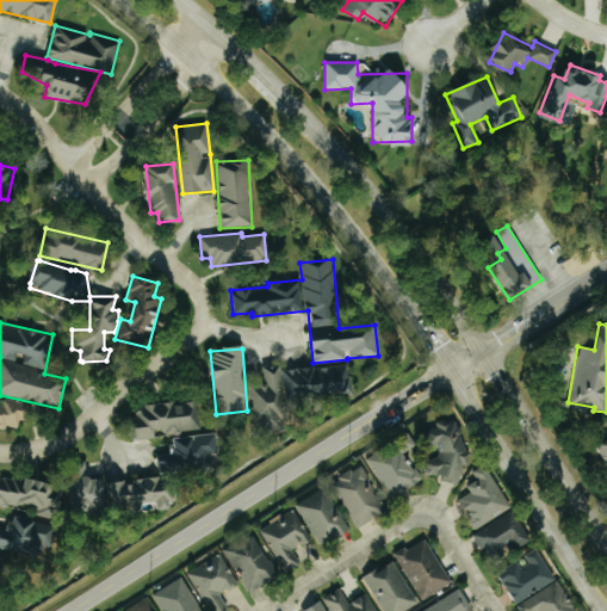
[(348,394),(345,363),(261,371),(262,382),(248,383),(253,433),(285,431),(283,400),(348,394)]
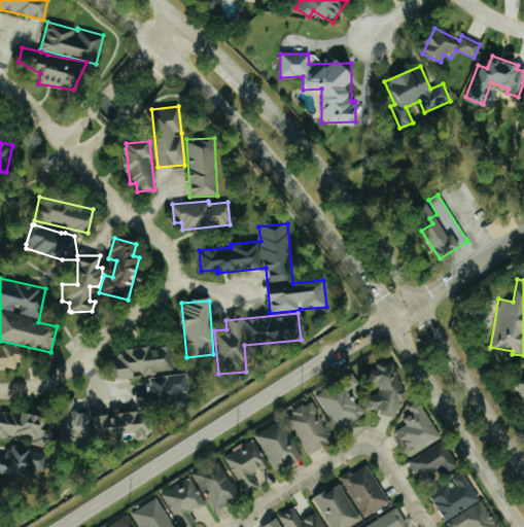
[(0,369),(4,370),(5,367),(18,370),(23,348),(3,344),(1,350),(0,350),(0,369)]
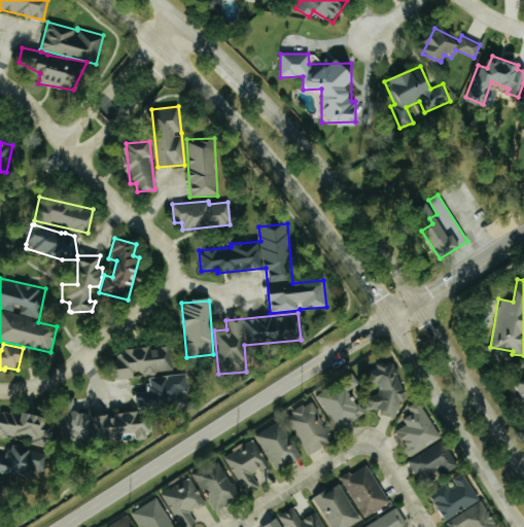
[(115,351),(116,377),(172,373),(171,347),(115,351)]
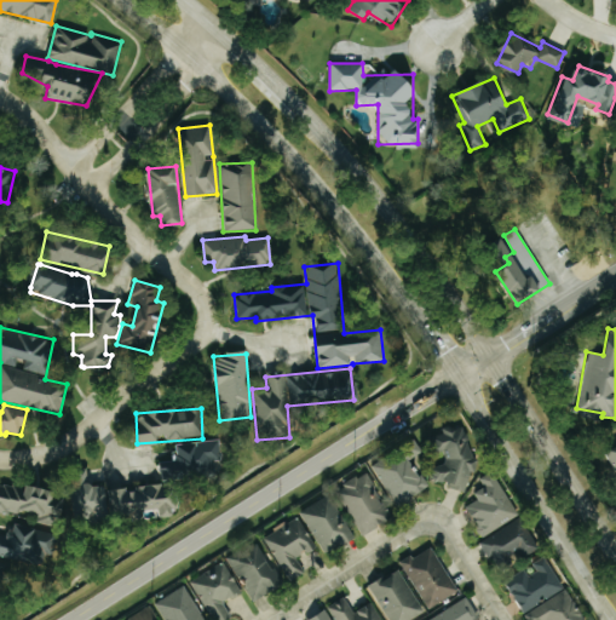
[(471,491),(472,457),(466,457),(466,428),(438,426),(438,453),(443,453),(443,468),(432,466),(432,482),(447,482),(447,489),(471,491)]
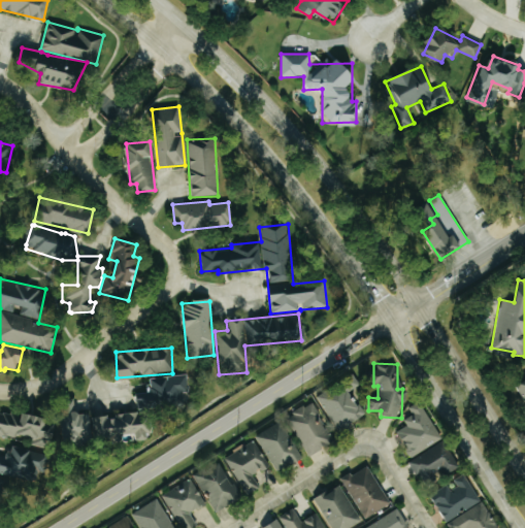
[(62,443),(122,441),(122,435),(134,435),(135,440),(149,440),(148,405),(187,404),(186,375),(148,376),(149,393),(136,393),(136,413),(115,414),(115,415),(61,417),(62,443)]
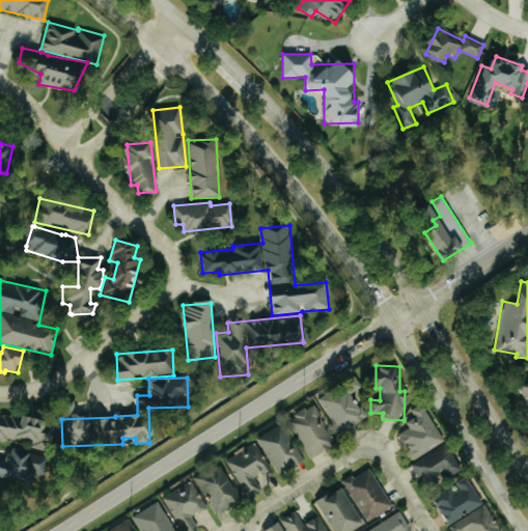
[(318,397),(336,435),(364,421),(348,384),(318,397)]
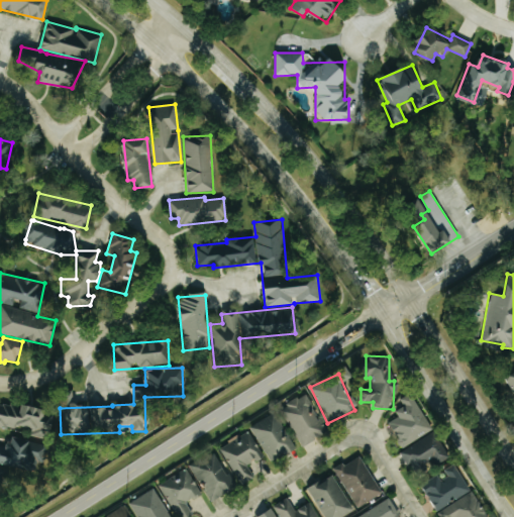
[(505,379),(513,394),(513,374),(505,379)]
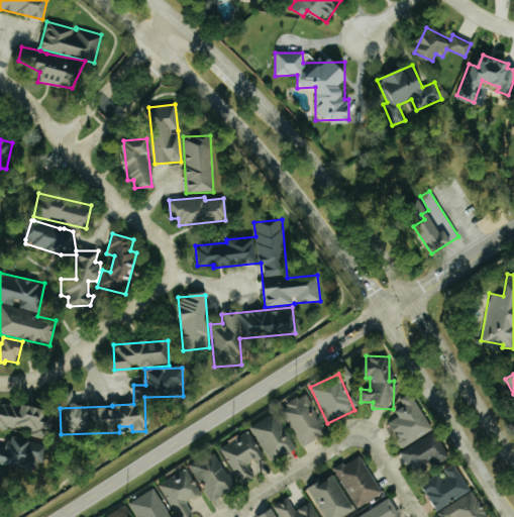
[(405,410),(387,419),(400,446),(430,431),(411,393),(399,399),(405,410)]
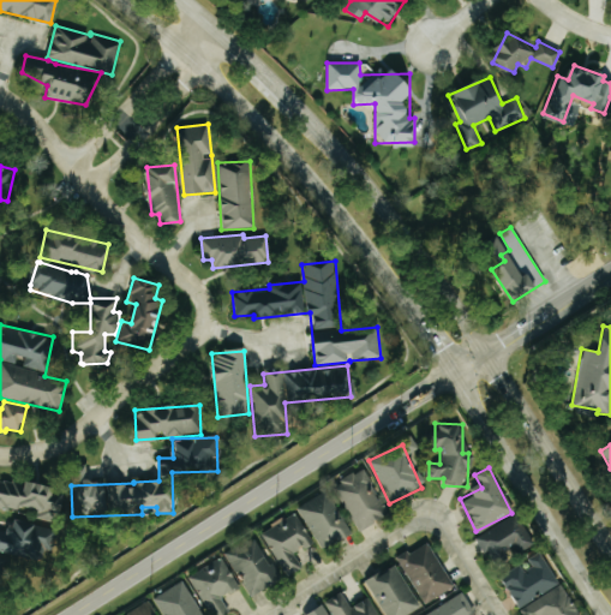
[(357,532),(388,517),(364,469),(333,484),(357,532)]
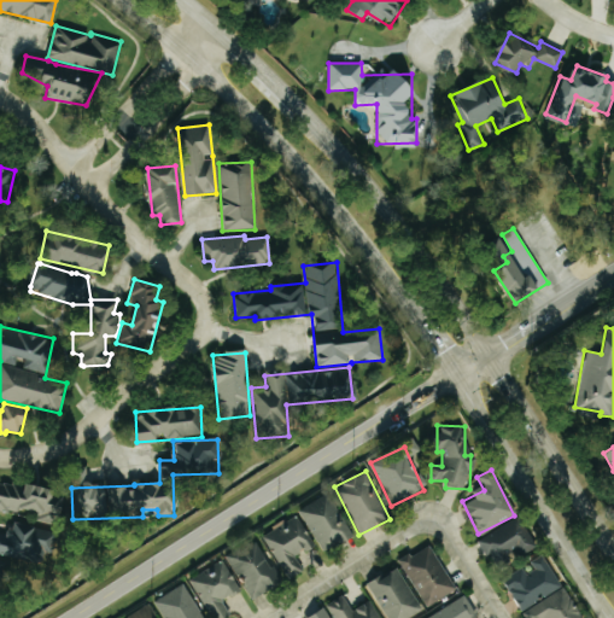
[(56,525),(63,495),(0,481),(0,509),(36,518),(35,522),(56,525)]
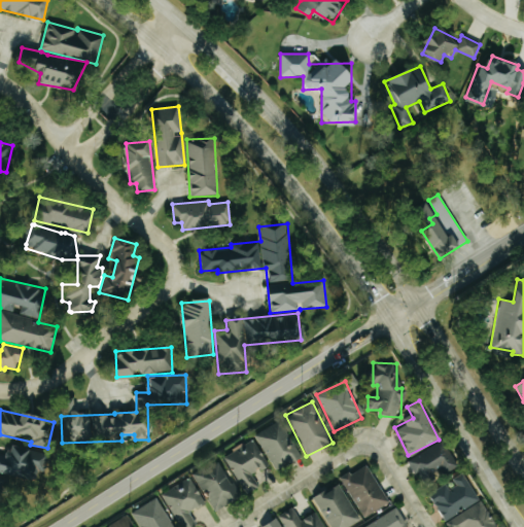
[(253,435),(277,472),(302,456),(278,419),(253,435)]
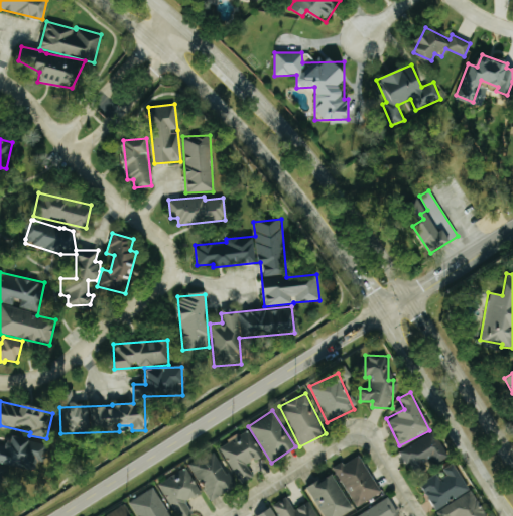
[(218,446),(240,484),(253,476),(247,467),(262,457),(246,429),(218,446)]
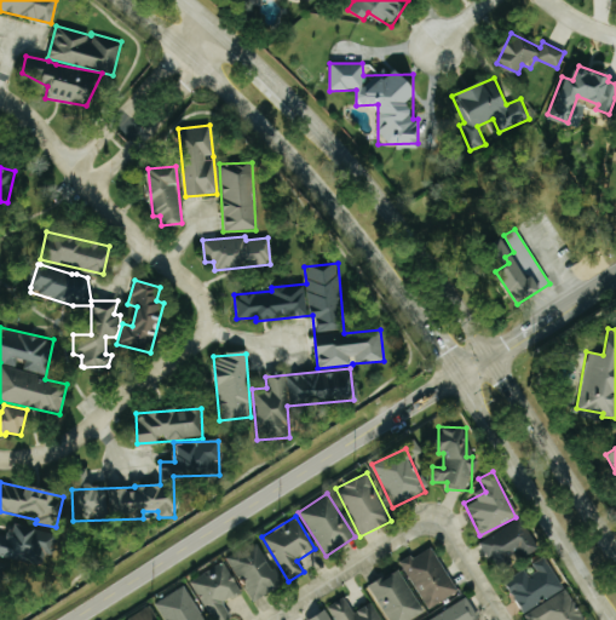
[(537,549),(520,517),(478,540),(495,570),(514,560),(516,561),(537,549)]
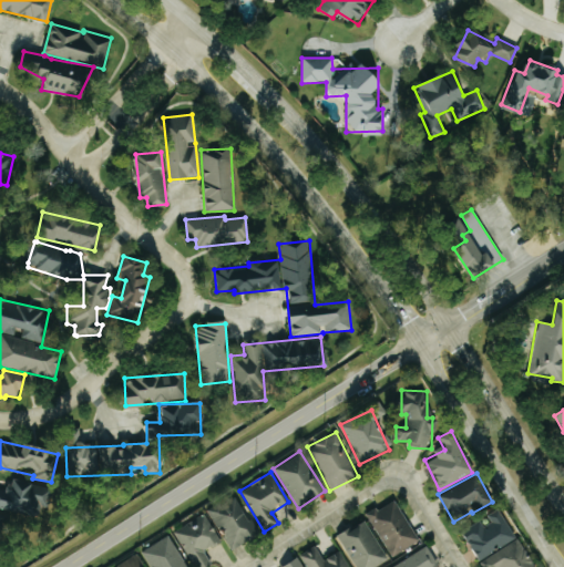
[(0,537),(6,511),(36,517),(38,506),(47,507),(51,487),(9,478),(7,491),(0,490),(0,537)]
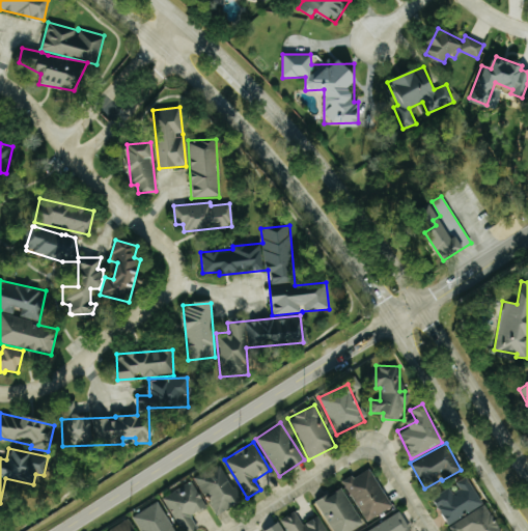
[(217,515),(242,501),(218,462),(193,476),(217,515)]
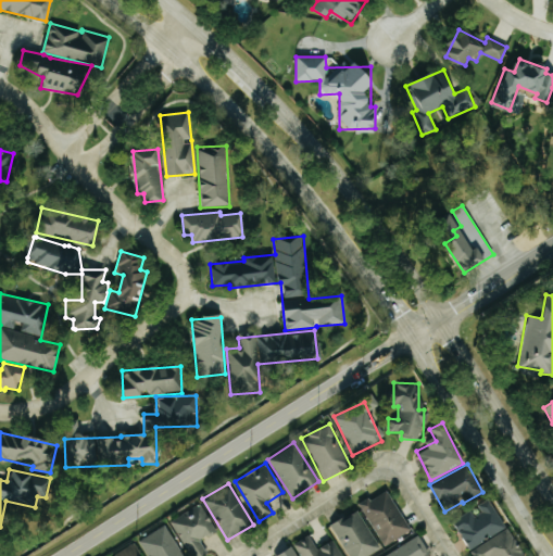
[(410,530),(386,489),(359,505),(382,546),(410,530)]
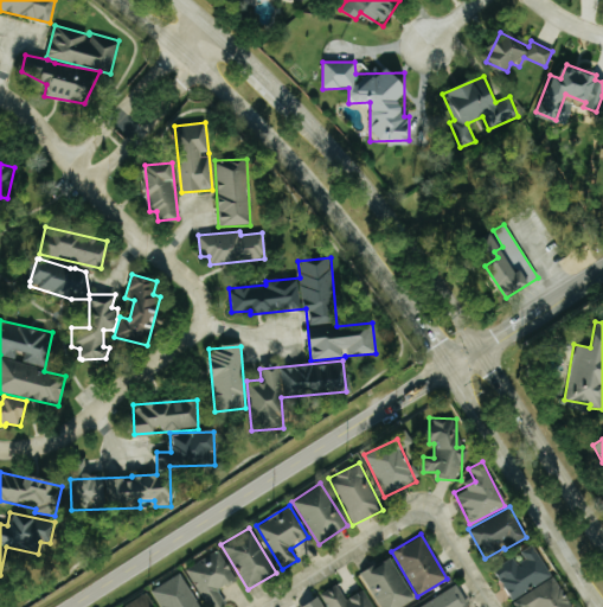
[(495,568),(510,598),(550,580),(534,544),(520,551),(523,556),(495,568)]
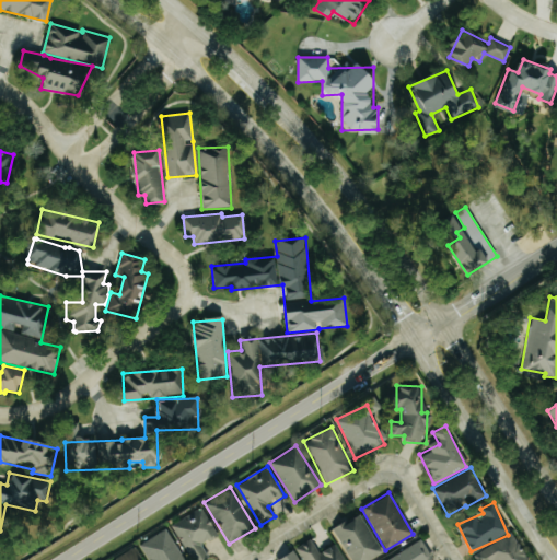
[(171,523),(188,559),(196,559),(207,556),(201,544),(217,536),(204,508),(171,523)]
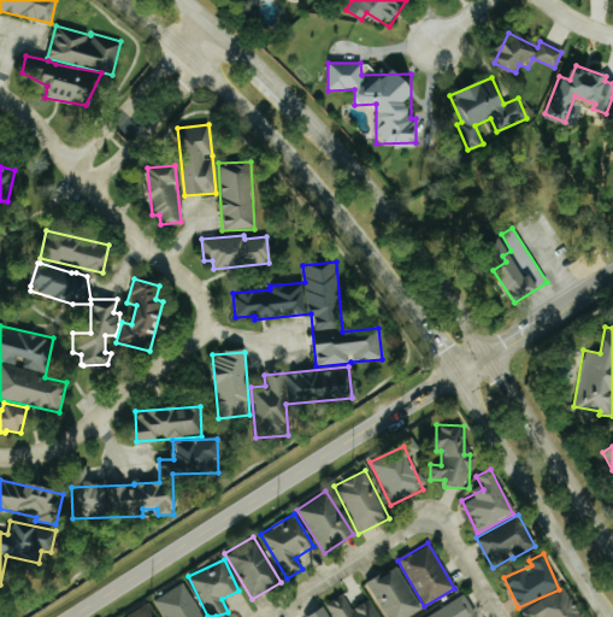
[(406,616),(420,610),(395,565),(366,582),(384,616),(406,616)]
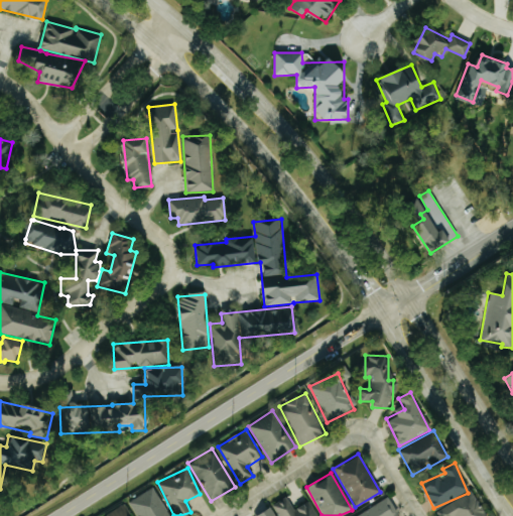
[(138,515),(168,515),(154,487),(130,500),(138,515)]
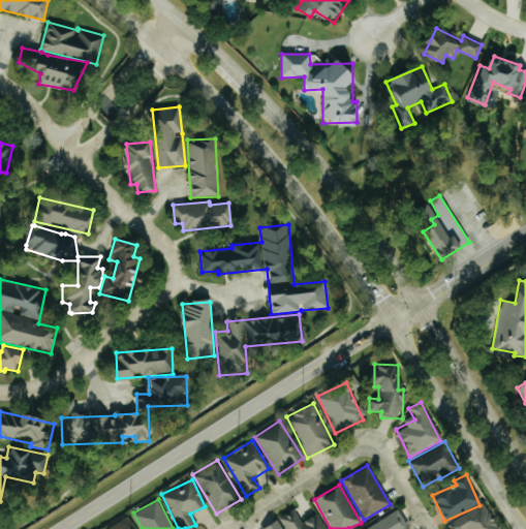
[(496,528),(486,503),(445,522),(449,528),(454,528),(464,525),(465,528),(496,528)]
